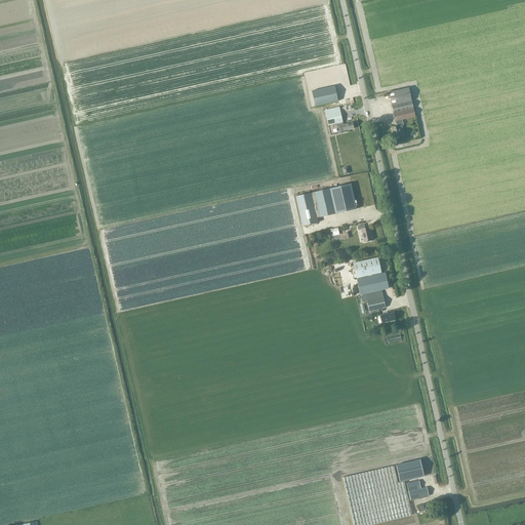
[(338,102),(335,86),(334,83),(311,88),(312,91),(315,107),(338,102)]
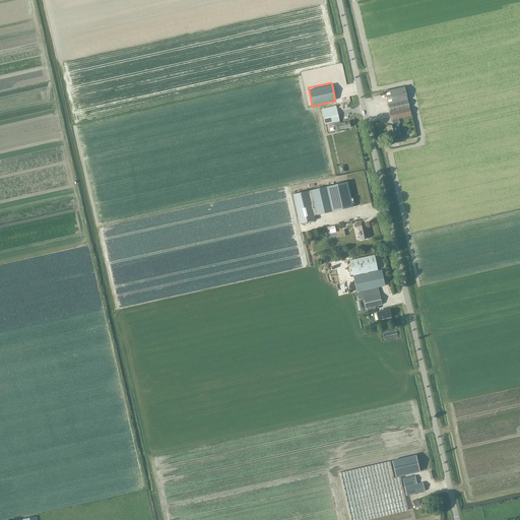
[(385,91),(389,109),(408,105),(404,87),(385,91)]
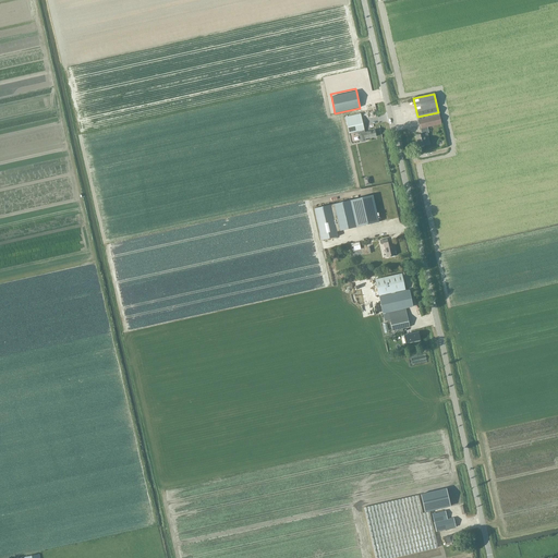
[(441,124),(438,112),(417,117),(422,134),(415,136),(419,146),(426,145),(424,134),(429,133),(428,128),(441,124)]
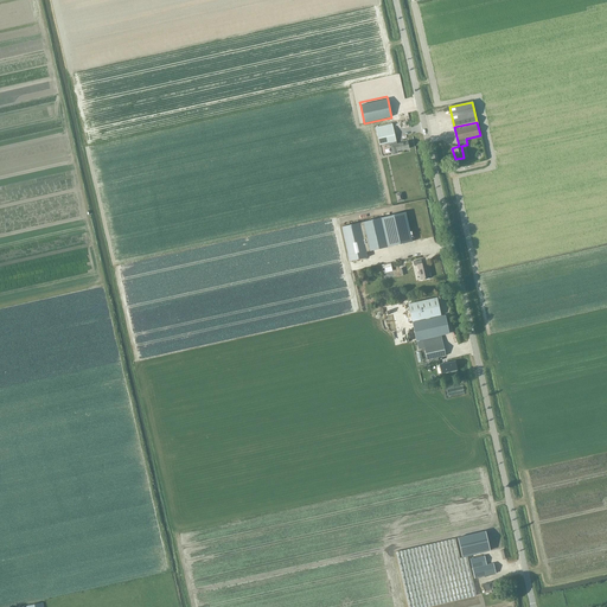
[(397,152),(409,149),(408,142),(396,145),(395,142),(396,141),(393,125),(376,128),(379,146),(391,144),(393,151),(394,154),(397,153),(397,152)]
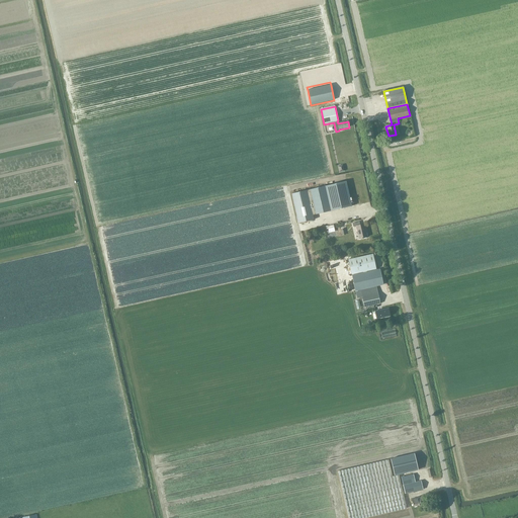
[(346,181),(291,193),(298,223),(313,220),(312,214),(351,206),(346,181)]
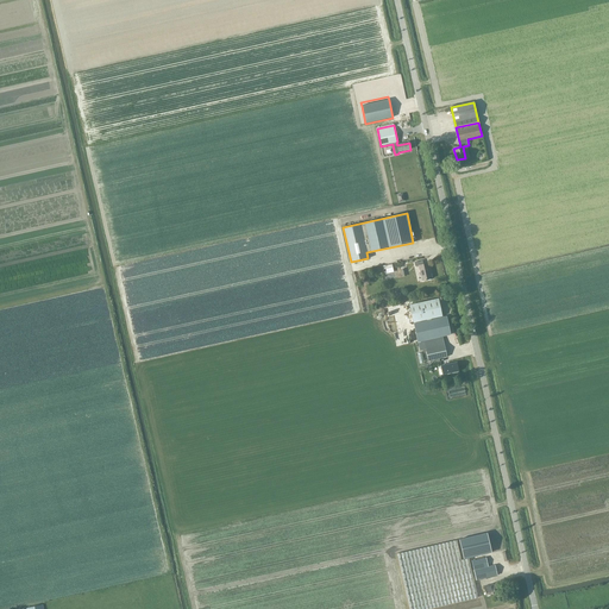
[(422,281),(432,278),(428,263),(424,264),(422,261),(415,263),(416,267),(419,267),(422,281)]
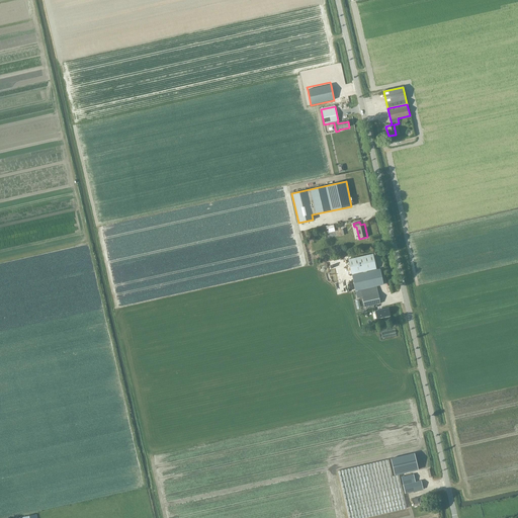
[(351,274),(376,269),(372,253),(348,258),(351,274)]
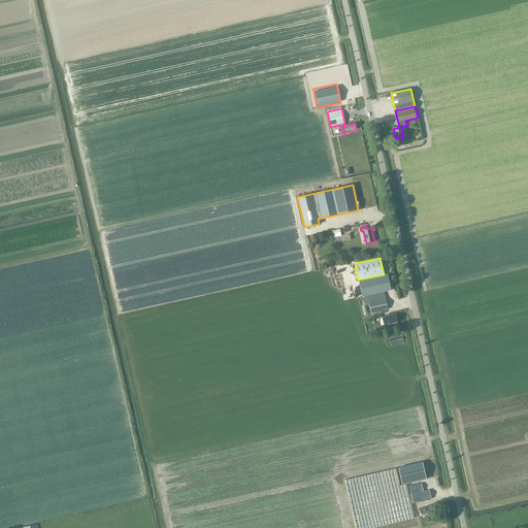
[(362,296),(390,290),(387,274),(359,281),(362,296)]
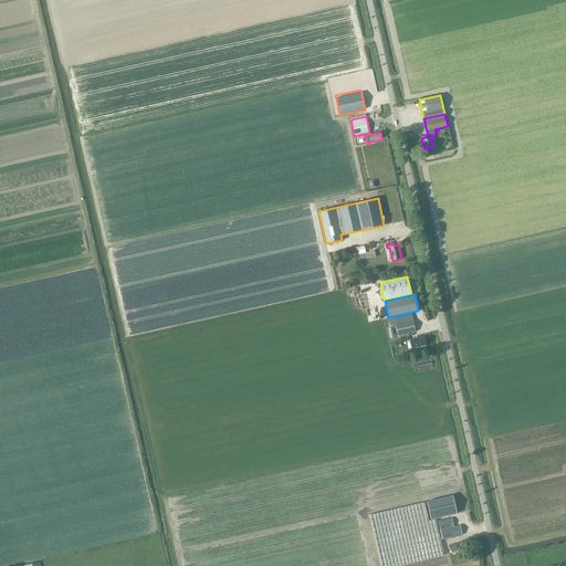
[(398,336),(415,332),(411,314),(389,318),(390,327),(396,326),(398,336)]
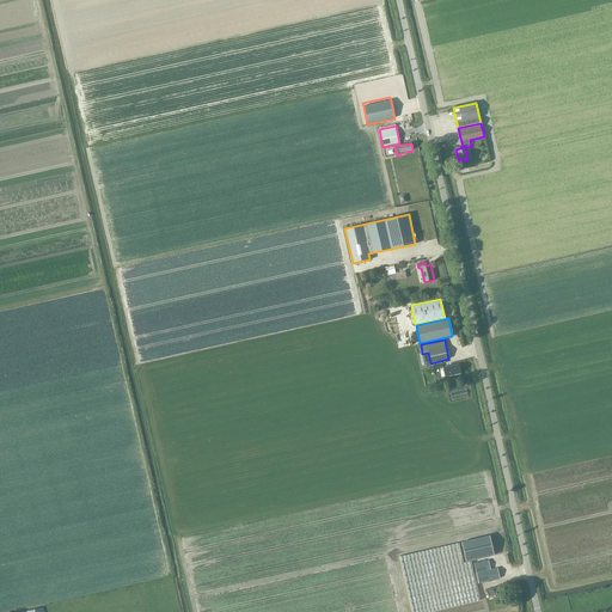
[(445,377),(460,373),(459,365),(442,368),(445,377)]
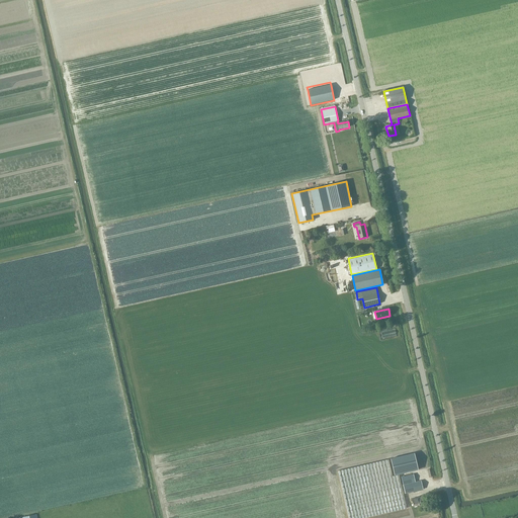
[(395,476),(418,470),(414,453),(391,458),(395,476)]
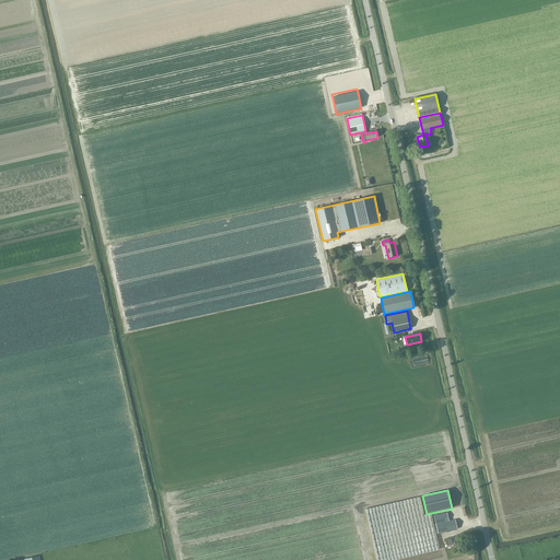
[(376,559),(391,559),(439,549),(431,513),(424,515),(420,497),(365,510),(376,559)]
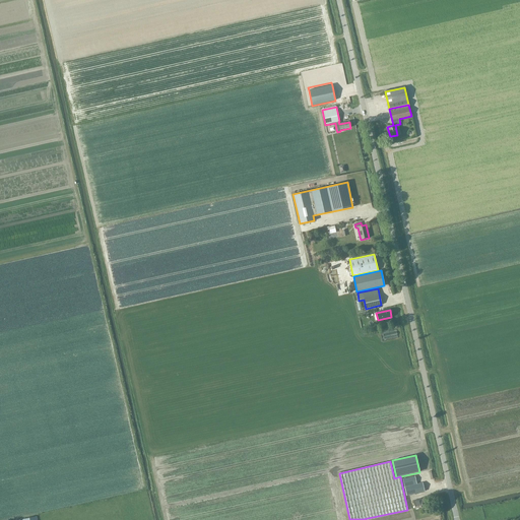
[(414,476),(402,479),(406,495),(424,491),(421,482),(416,483),(414,476)]
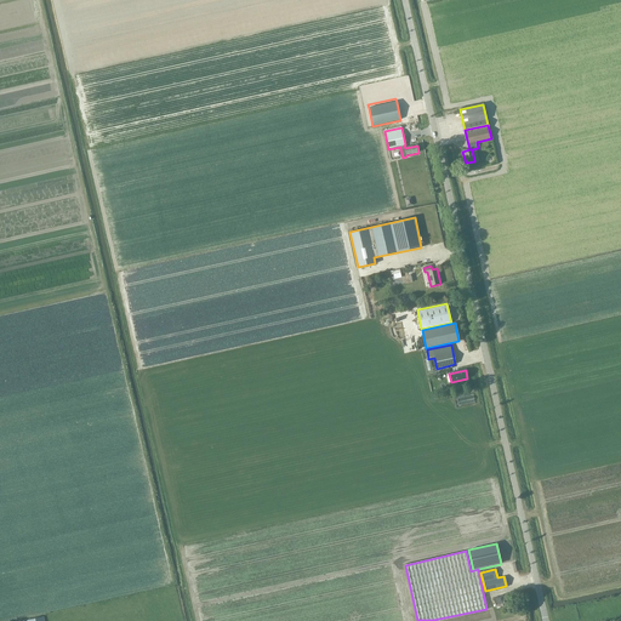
[(505,602),(507,602),(506,594),(493,598),(495,608),(505,605),(505,602)]
